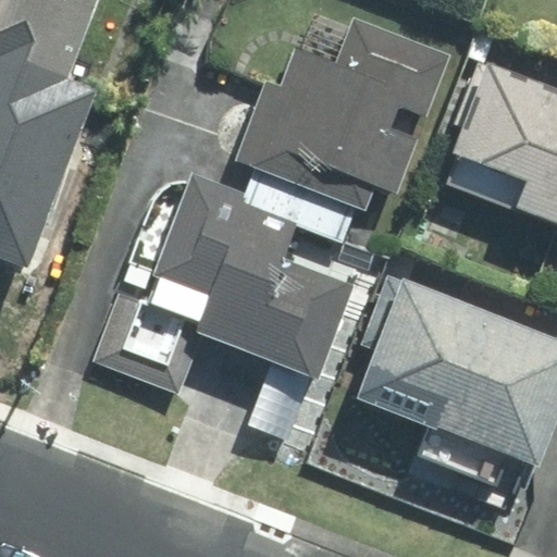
[(33,0),(0,0),(0,162),(58,40),(23,23),(33,0)]
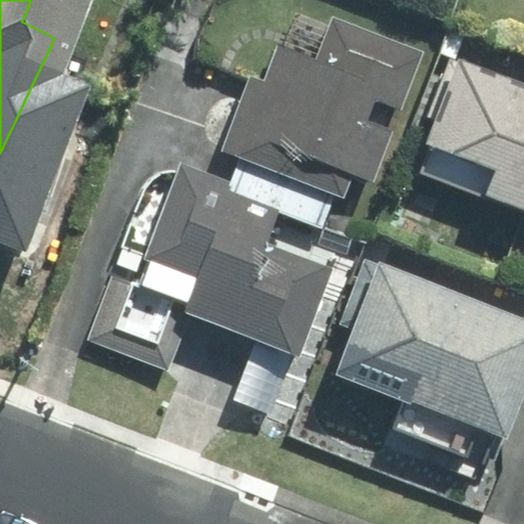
[(201,28),(173,96),(307,149),(356,29),(284,0),(232,0),(219,35),(201,28)]
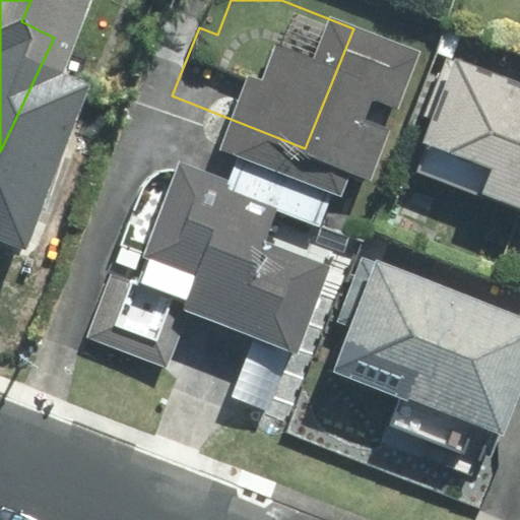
[(519,38),(419,0),(414,0),(375,103),(448,130),(437,159),(519,191),(519,38)]
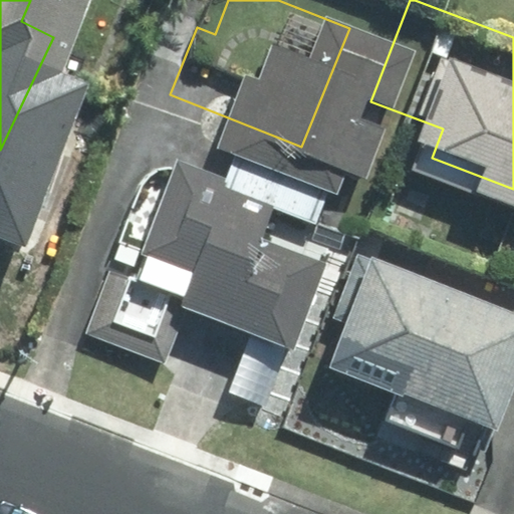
[(236,156),(131,109),(80,225),(240,294),(276,211),(222,187),(236,156)]
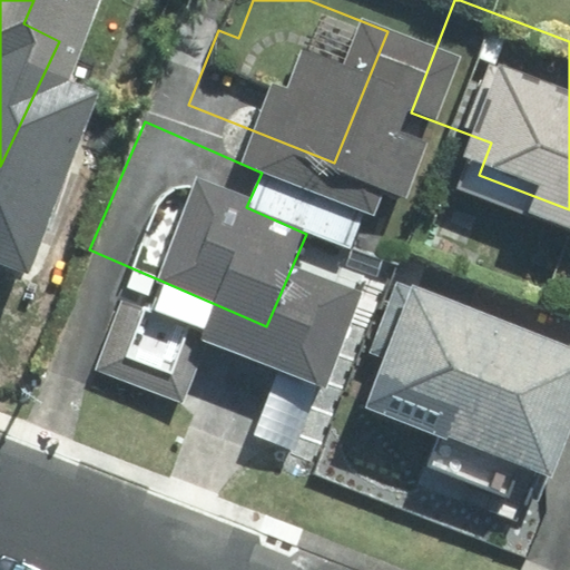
[(558,285),(362,215),(307,366),(503,436),(558,285)]
